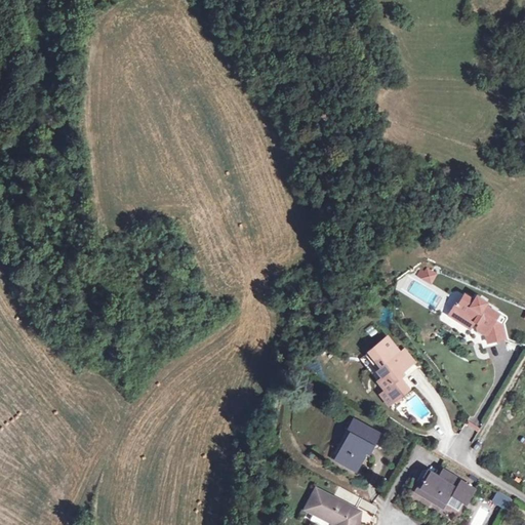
[(427,269),(421,278),(431,283),(436,274),(427,269)]
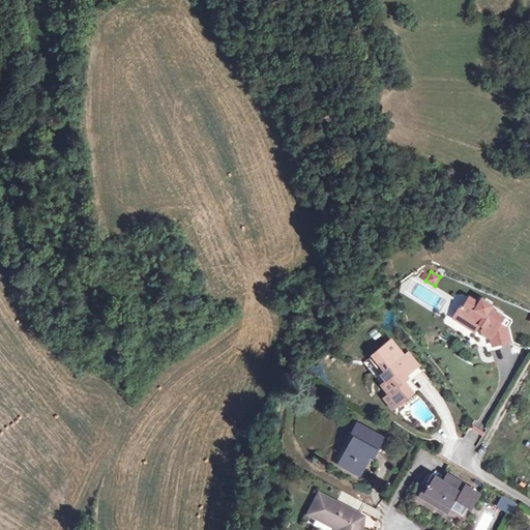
[(459,308),(452,319),(465,326),(468,322),(477,328),(478,325),(482,327),(480,330),(481,334),(487,337),(491,336),(493,345),(509,341),(505,326),(508,321),(489,308),(491,306),(480,300),(478,304),(468,298),(462,310),(459,308)]
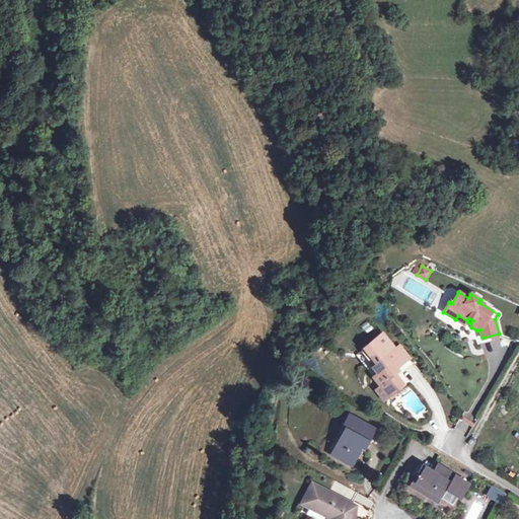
[(464,325),(467,321),(458,315),(455,319),(464,325)]
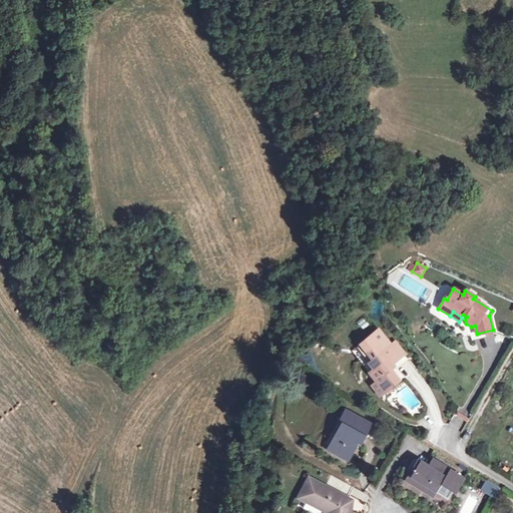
[(378,330),(356,347),(374,369),(369,373),(377,382),(382,388),(388,383),(391,387),(399,380),(389,367),(404,354),(395,342),(391,346),(378,330)]
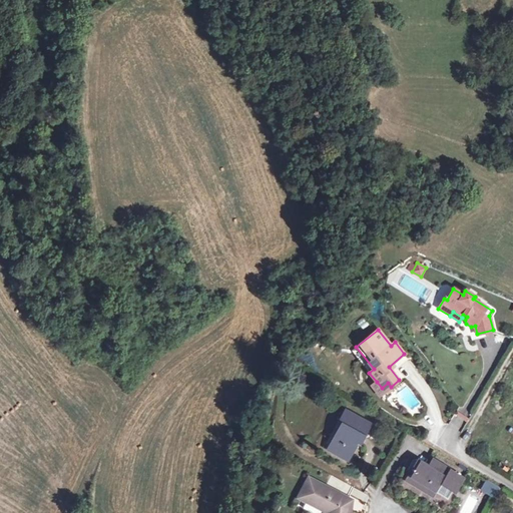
[(380,396),(391,387),(388,383),(382,388),(377,382),(372,386),(380,396)]
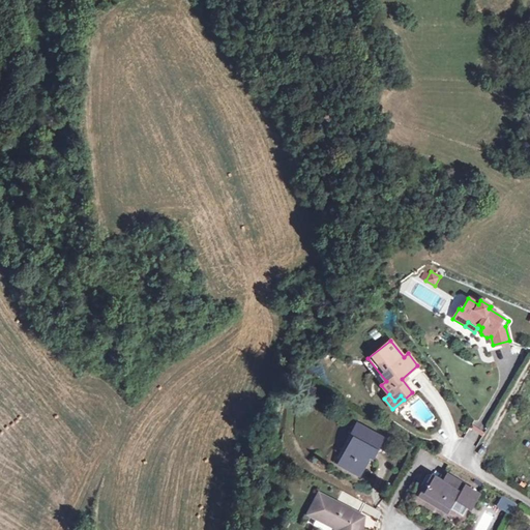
[(355,435),(340,463),(359,474),(370,457),(373,459),(384,440),(355,423),(351,432),(355,435)]
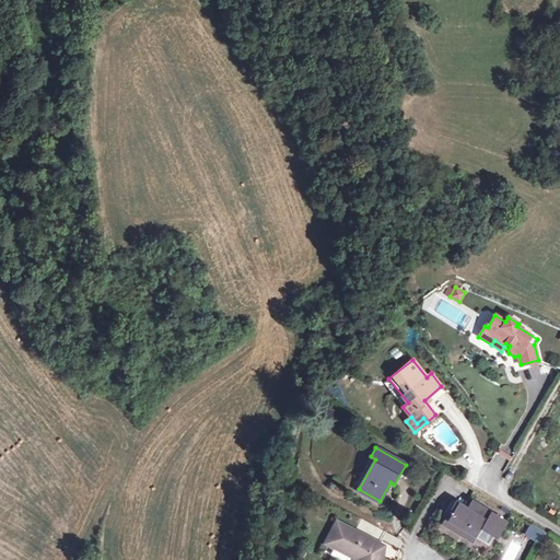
[(457,503),(444,523),(463,535),(465,529),(477,537),(488,544),(496,532),(498,534),(505,522),(474,502),(468,510),(457,503)]
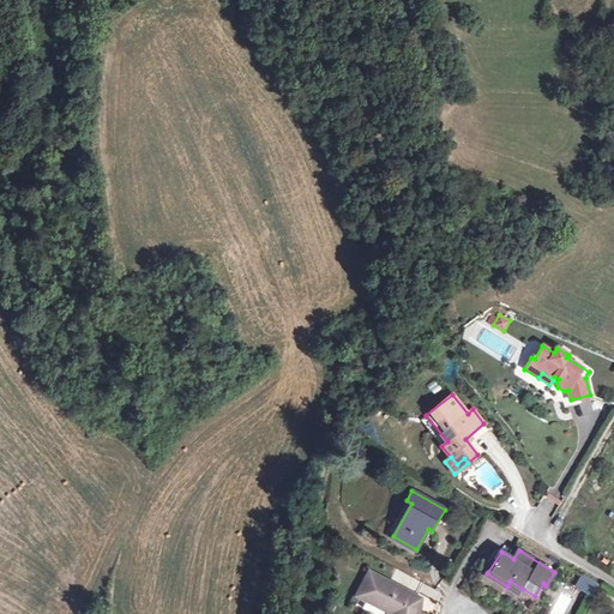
[(423,584),(397,570),(392,579),(419,593),(423,584)]
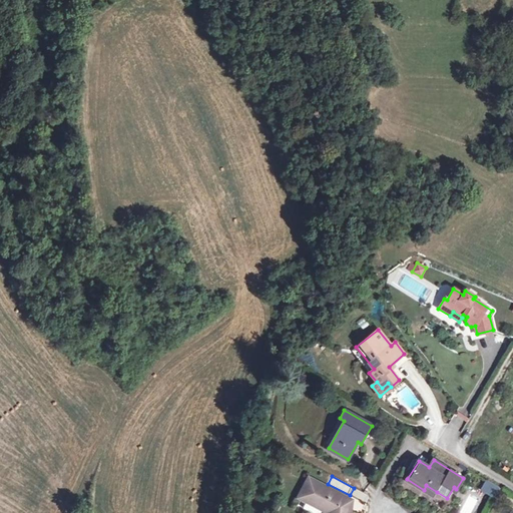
[(309,477),(299,496),(329,512),(328,512),(350,512),(351,510),(347,509),(347,502),(344,501),(347,497),(309,477)]
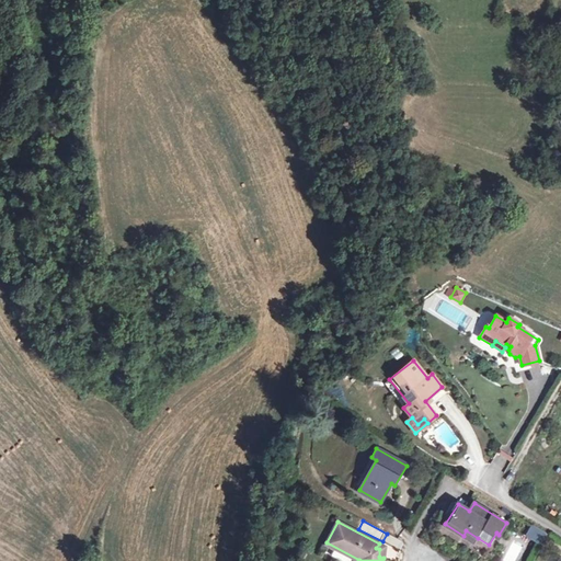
[(531,525),(525,535),(540,545),(546,534),(531,525)]
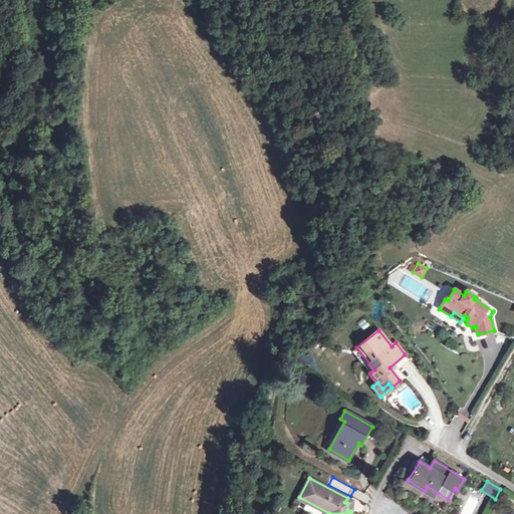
[(427,486),(425,491),(436,497),(438,493),(427,486)]
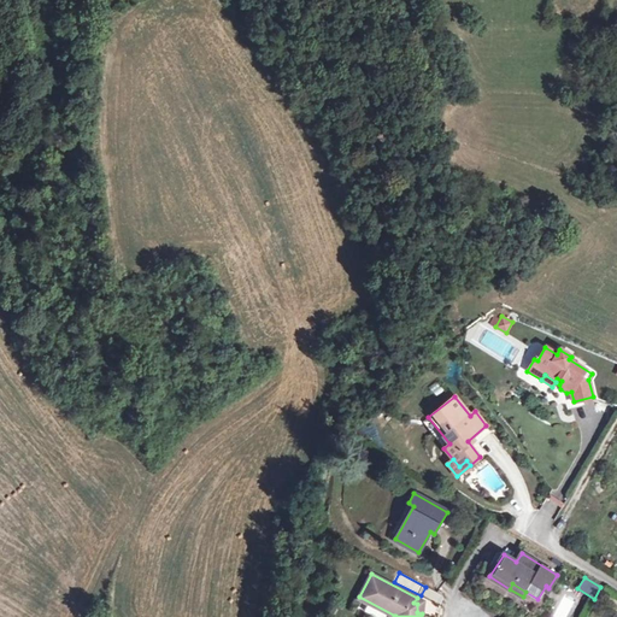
[(600,587),(594,599),(600,603),(607,591),(600,587)]
